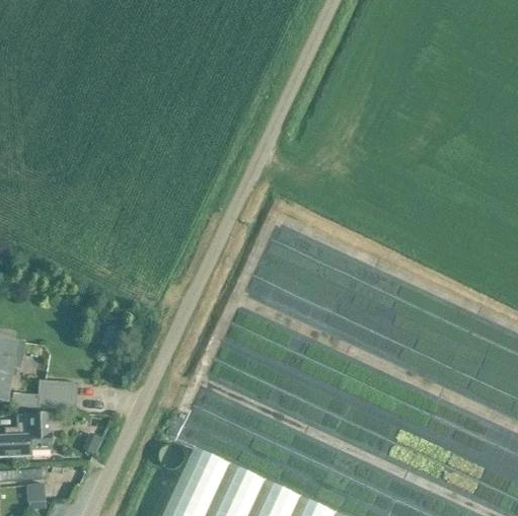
[(119,326),(108,323),(102,345),(113,348),(119,326)]
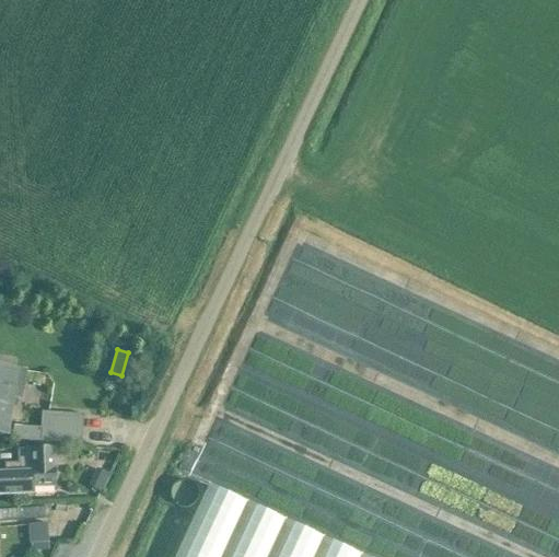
[(0,430),(9,432),(13,396),(24,397),(27,369),(18,368),(0,364),(0,430)]
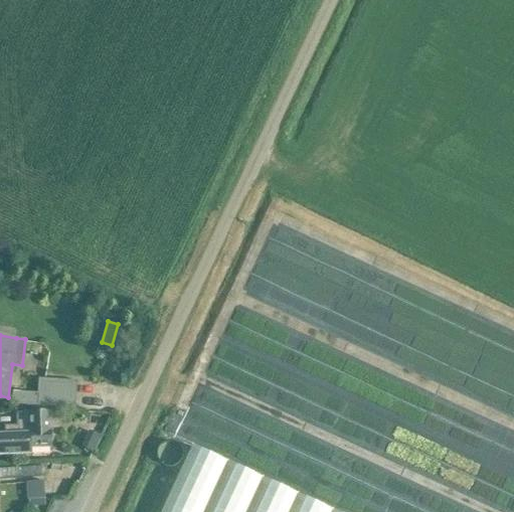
[(75,406),(77,380),(39,377),(38,391),(13,389),(12,402),(75,406)]
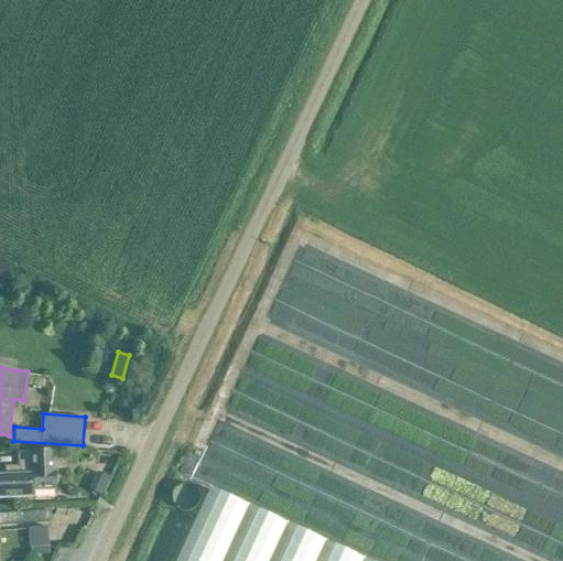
[(33,488),(57,487),(55,449),(18,451),(19,464),(10,464),(10,474),(0,474),(0,497),(34,496),(33,488)]
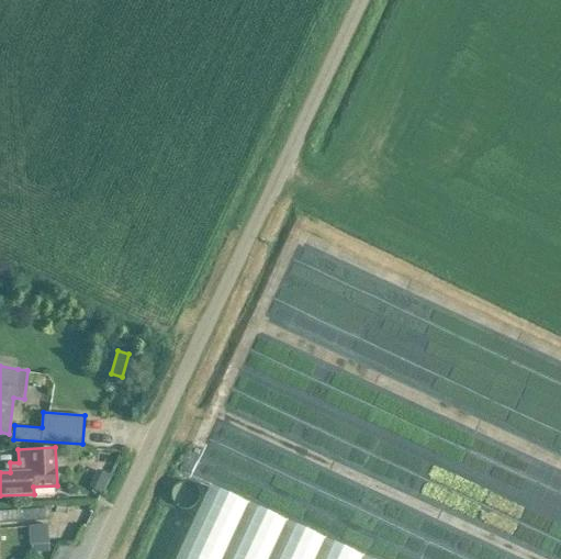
[(376,558),(211,483),(175,558),(376,558)]
